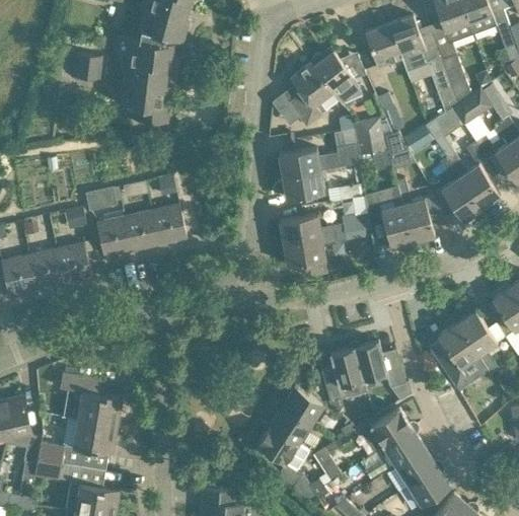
[(184,0),(197,0),(198,0),(139,0),(138,8),(144,10),(137,39),(127,35),(119,104),(134,106),(132,120),(168,124),(170,111),(169,111),(171,87),(159,86),(160,81),(164,81),(165,71),(161,70),(161,66),(170,67),(172,44),(169,43),(170,38),(181,42),(189,18),(180,16),(181,11),(186,12),(189,3),(184,1),(184,0)]
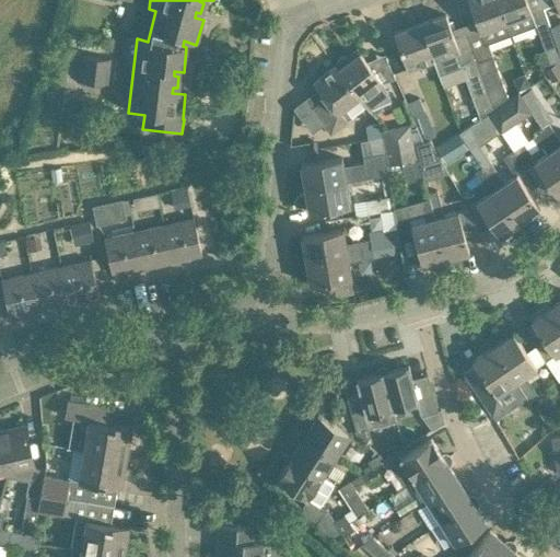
[(488,46),(510,37),(496,0),(467,0),(478,31),(485,47),(488,46)]
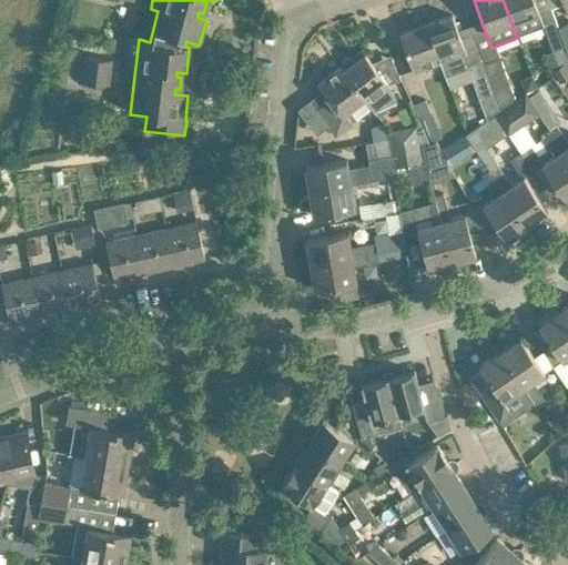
[(533,0),(503,0),(517,38),(543,29),(547,40),(560,36),(558,30),(557,27),(556,27),(550,10),(538,14),(533,0)]
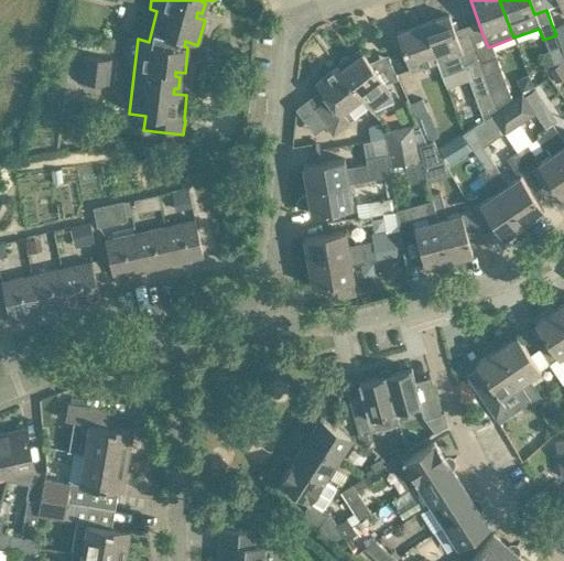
[(468,68),(463,53),(457,40),(449,17),(423,27),(436,63),(443,79),(465,71),(468,68)]
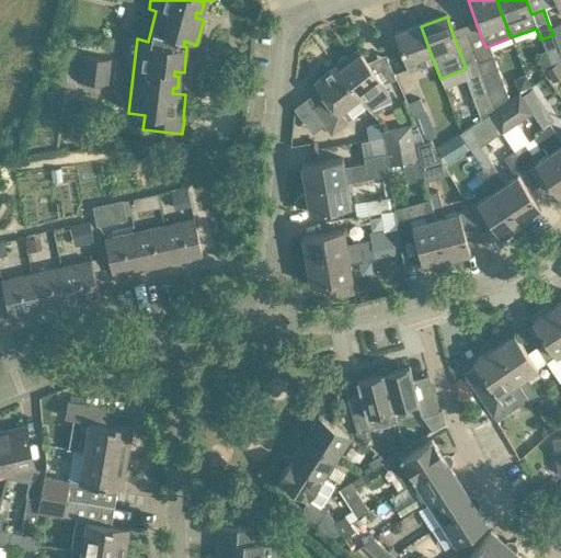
[(560,25),(551,30),(553,35),(558,48),(560,56),(560,25)]
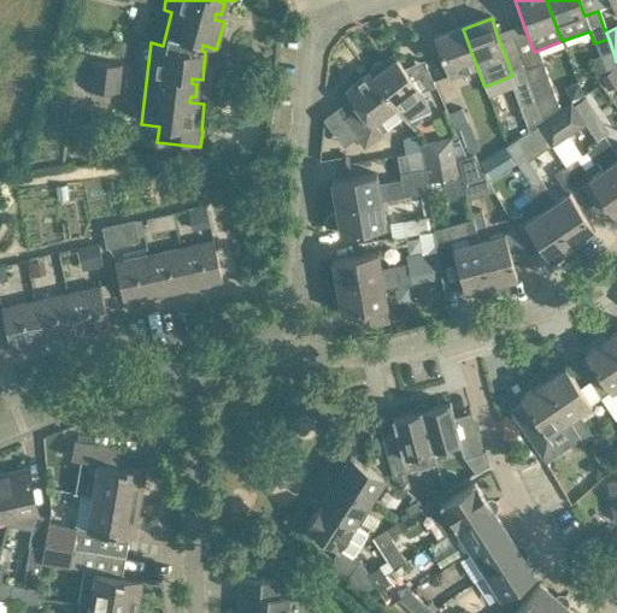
[(450,80),(477,69),(463,29),(434,40),(450,80)]
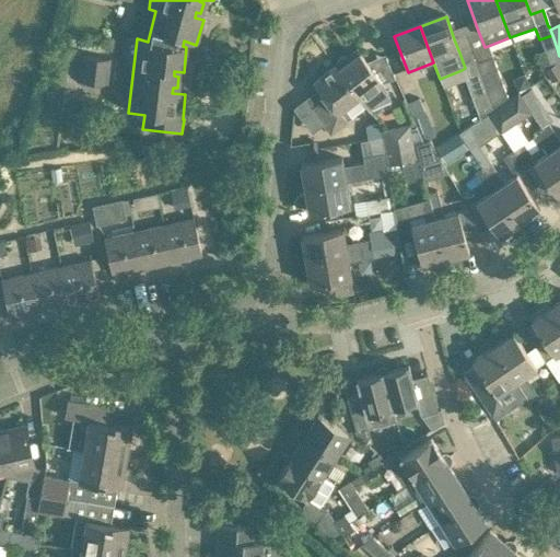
[(478,31),(466,35),(477,65),(494,113),(518,96),(517,95),(508,102),(492,59),(488,46),(485,47),(478,31)]
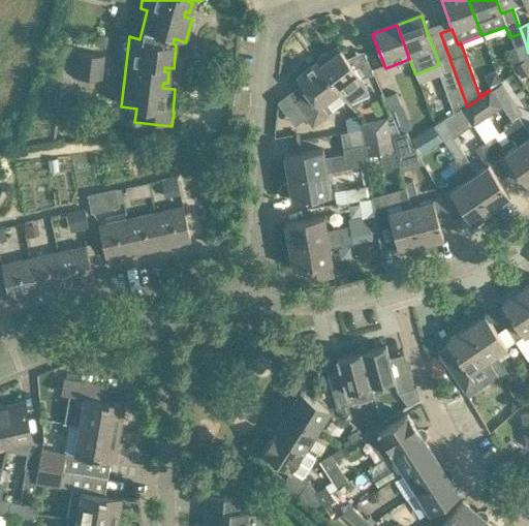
[(440,33),(429,37),(434,50),(439,64),(436,66),(454,114),(462,110),(467,106),(450,61),(440,33)]
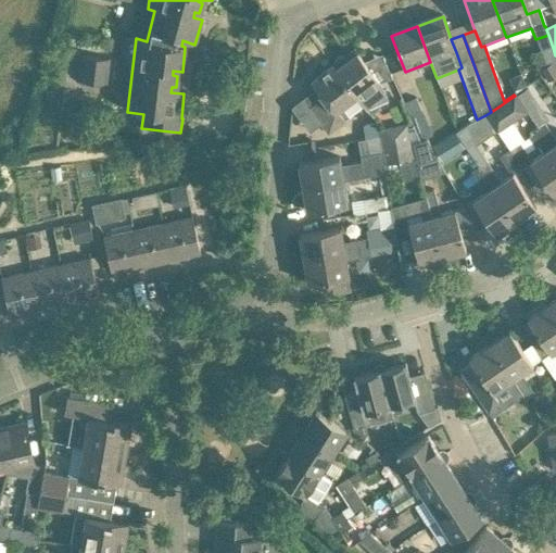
[(555,55),(553,48),(541,52),(545,66),(555,62),(555,55)]
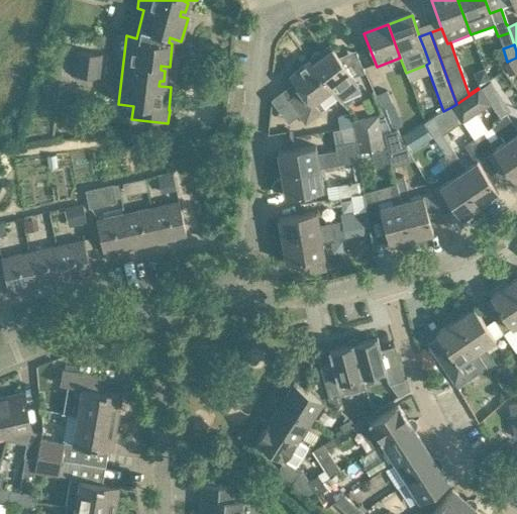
[(360,94),(354,80),(329,47),(320,55),(316,54),(311,58),(311,63),(309,64),(330,92),(340,105),(343,103),(360,94)]
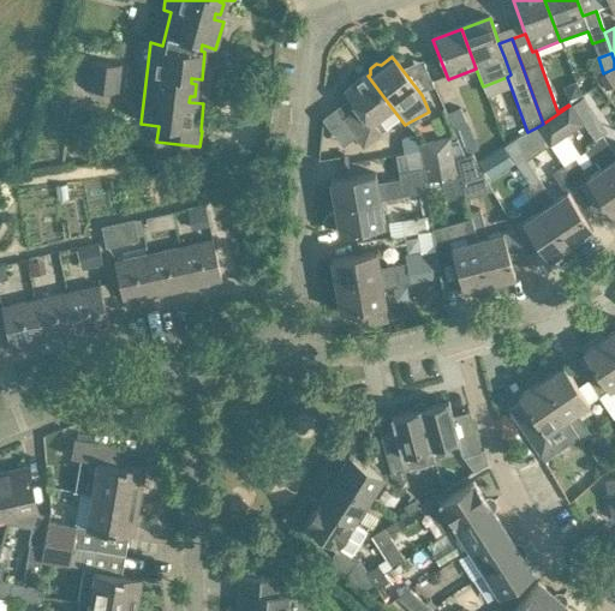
[(117,95),(120,67),(84,63),(81,90),(117,95)]
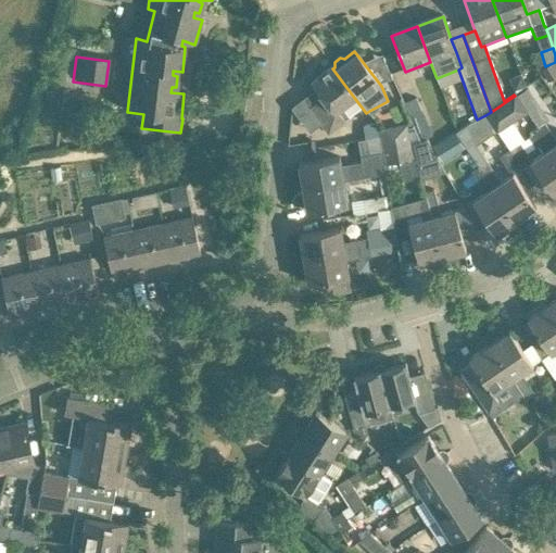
[(555,66),(554,64),(541,72),(547,84),(555,78),(555,66)]
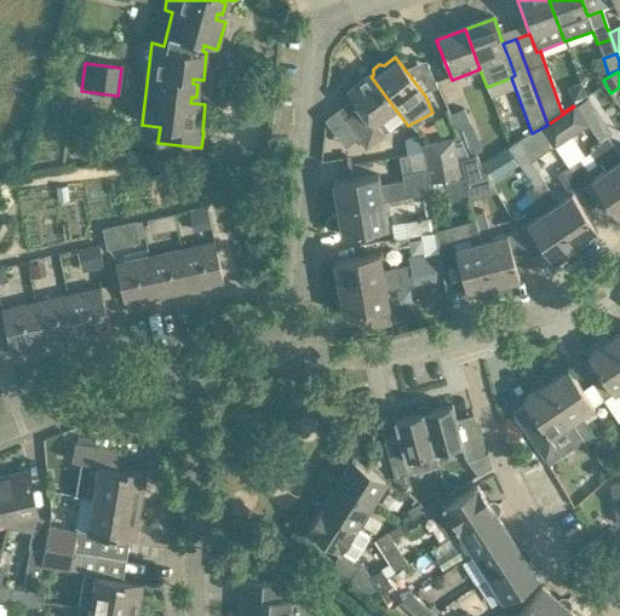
[(377,125),(396,110),(371,76),(346,95),(360,110),(344,121),(366,150),(384,136),(377,125)]
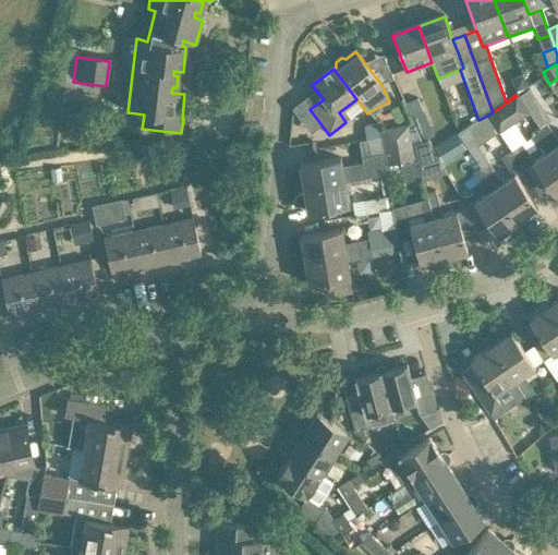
[(529,91),(518,97),(529,115),(540,107),(529,91)]
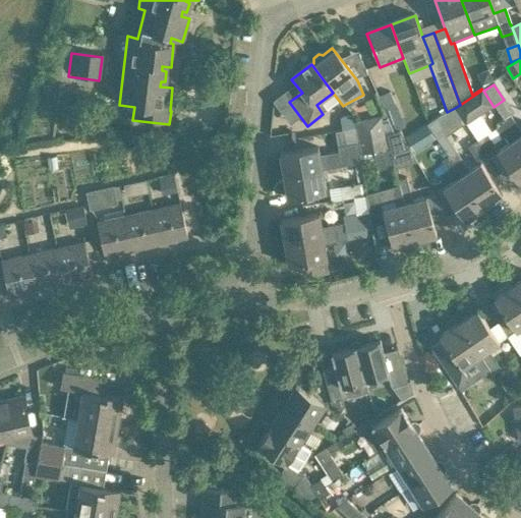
[(455,108),(467,125),(494,107),(483,91),(482,90),(460,105),(455,108)]
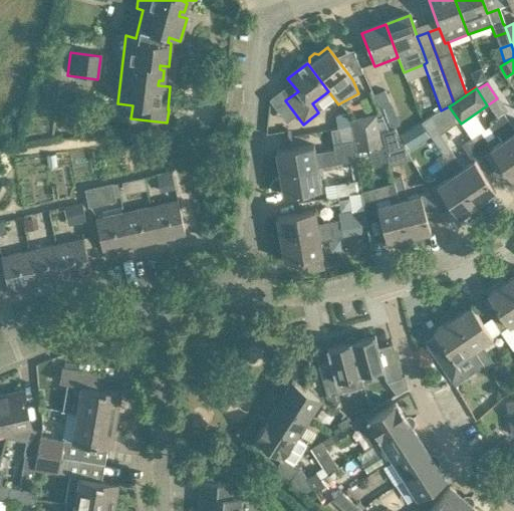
[(373,97),(389,132),(395,131),(400,129),(390,104),(384,93),(373,97)]
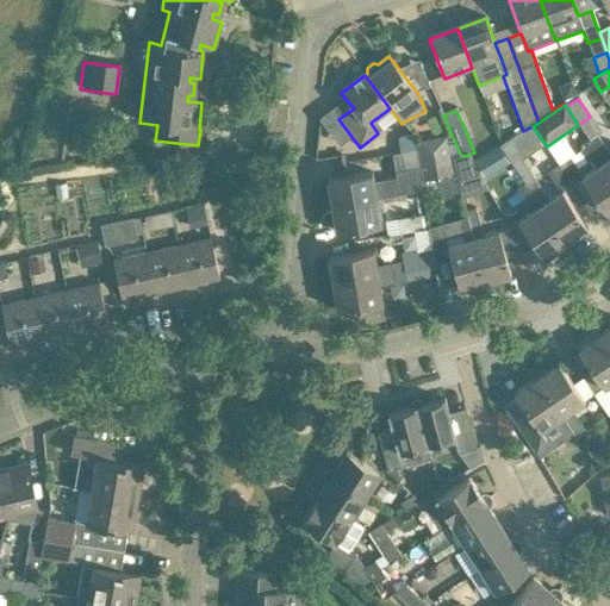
[(589,139),(599,132),(592,120),(582,127),(589,139)]
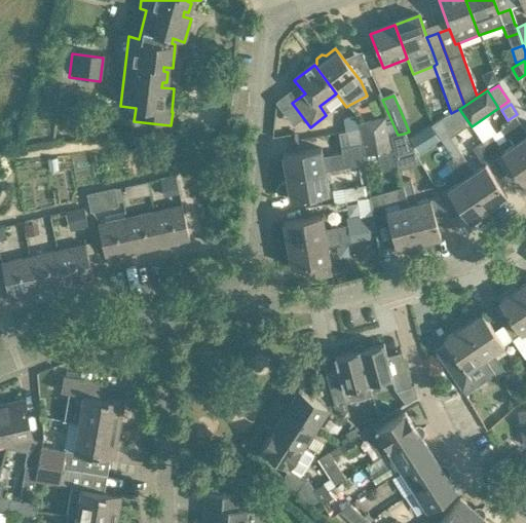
[(471,127),(472,126),(459,109),(451,113),(430,127),(440,140),(453,159),(488,212),(508,198),(485,166),(473,175),(449,140),(470,126),(471,127)]
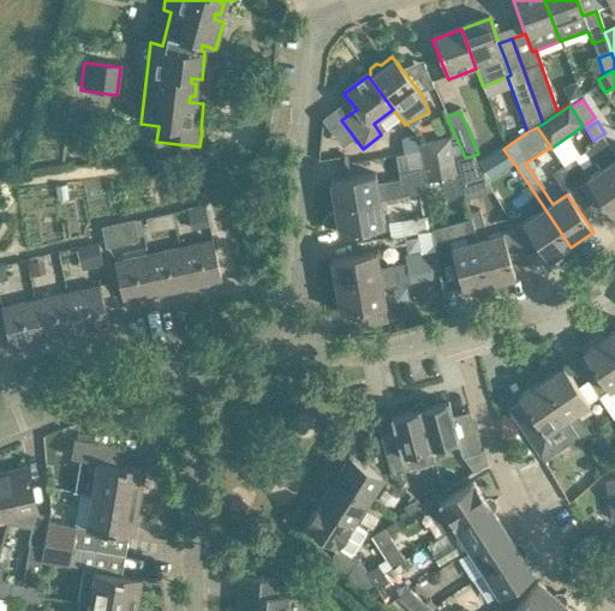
[(593,143),(614,173),(614,154),(603,137),(593,143)]
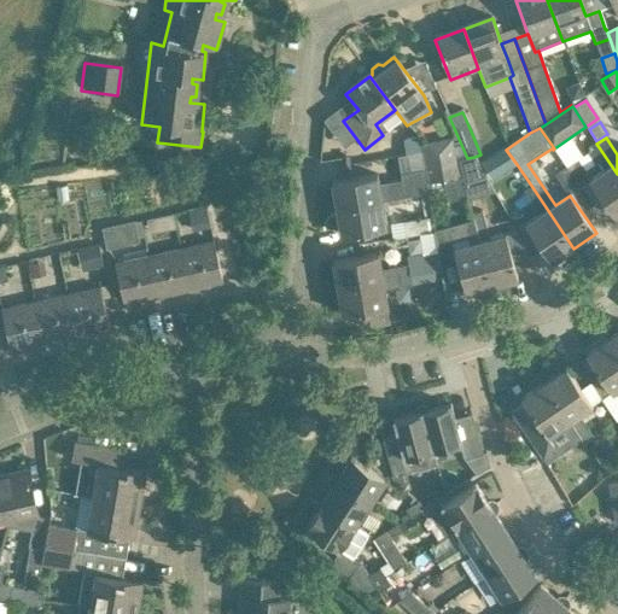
[(419,140),(404,142),(408,157),(421,155),(419,140)]
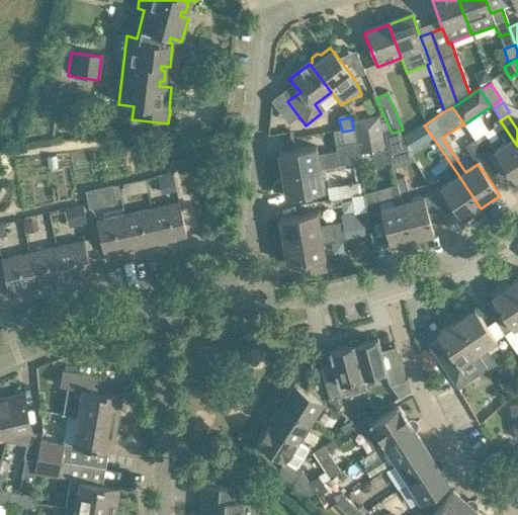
[(516,184),(517,182),(517,146),(500,120),(493,125),(506,144),(495,152),(516,184)]
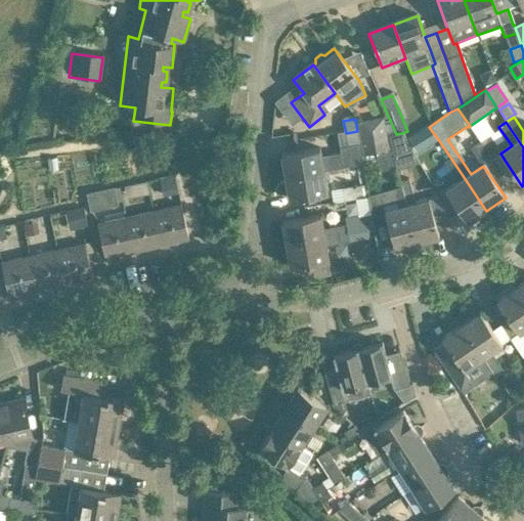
[(429,127),(409,139),(418,153),(438,139),(429,127)]
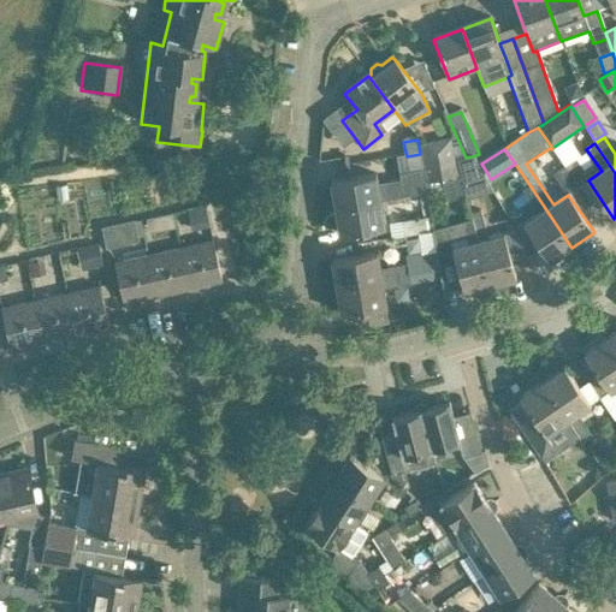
[(484,177),(473,156),(466,158),(457,161),(463,183),(484,177)]
